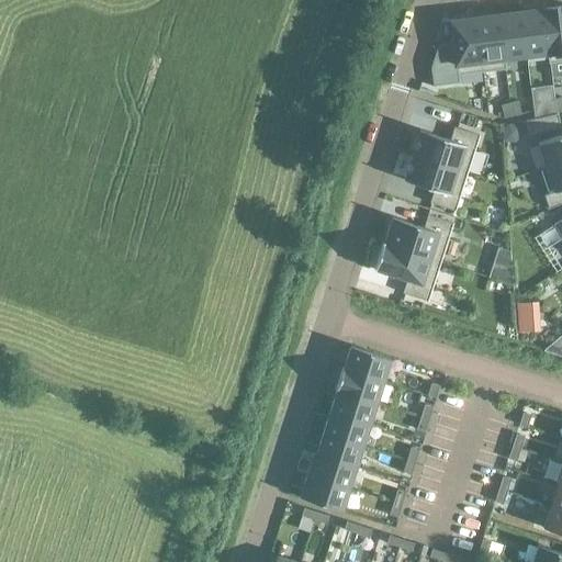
[(561,62),(561,7),(542,9),(542,10),(548,53),(547,53),(548,64),(561,62)]
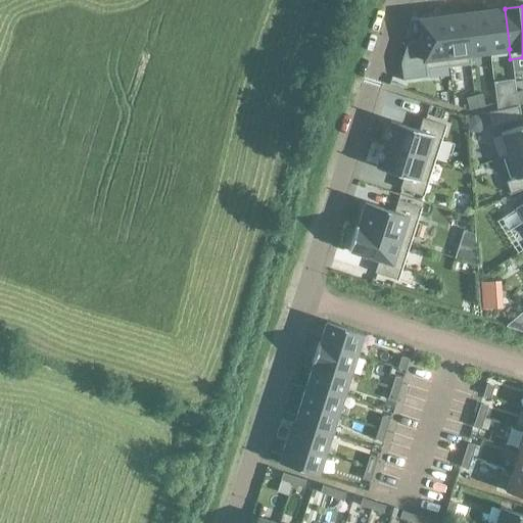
[(510,49),(505,9),(484,11),(489,52),(509,49),(510,49)]
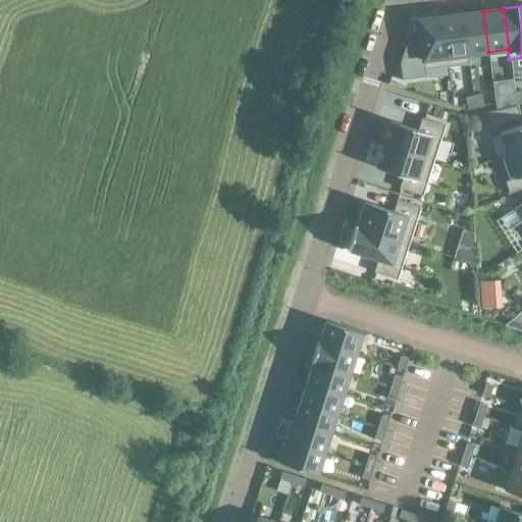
[(488,52),(483,11),(463,14),(468,54),(469,54),(488,52)]
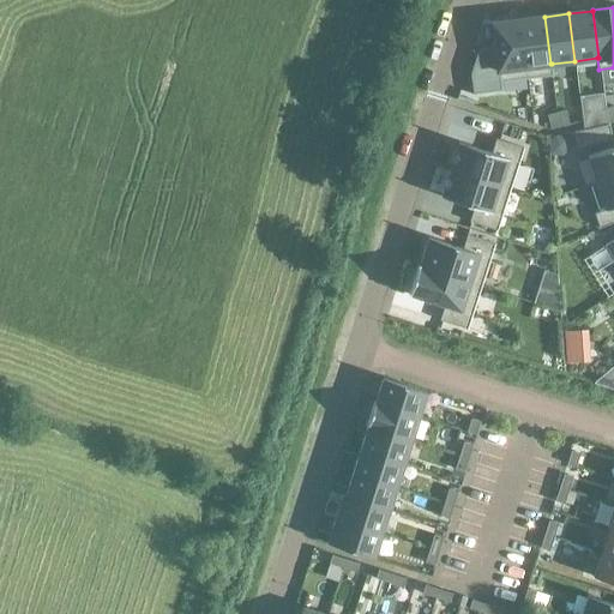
[(551,64),(545,17),(521,19),(528,79),(553,76),(552,64),(551,64)]
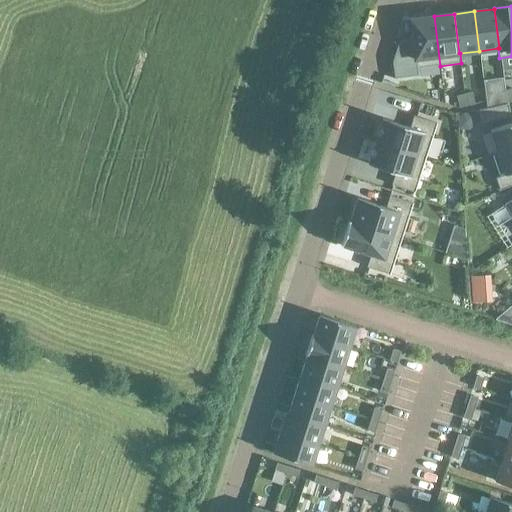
[(440,66),(434,16),(410,19),(413,40),(400,42),(393,62),(395,77),(417,75),(416,69),(440,66)]
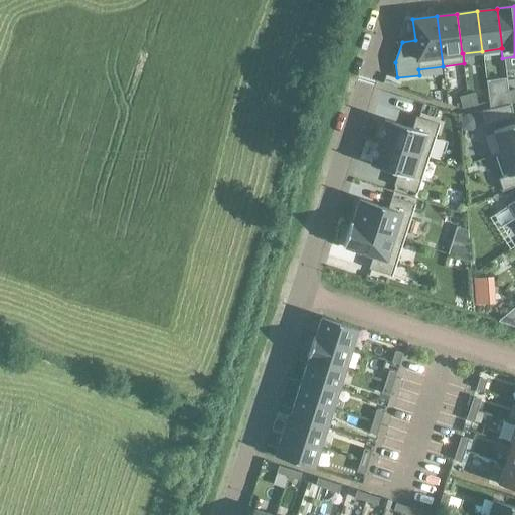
[(510,103),(508,92),(500,93),(503,105),(510,103)]
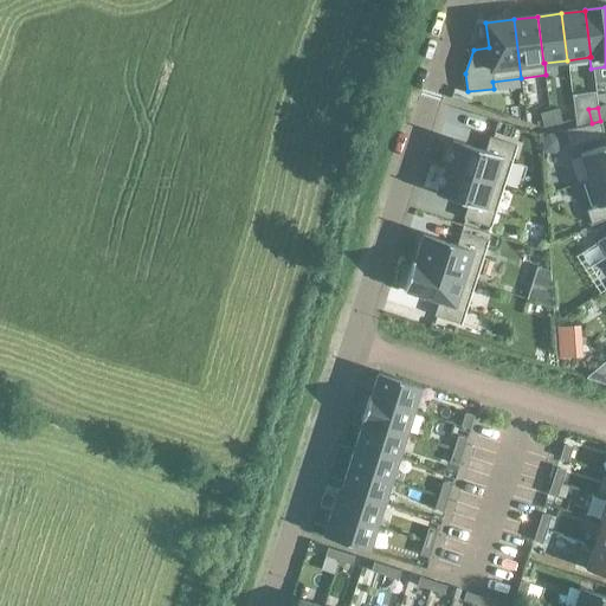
[(561,123),(559,109),(549,111),(552,126),(561,123)]
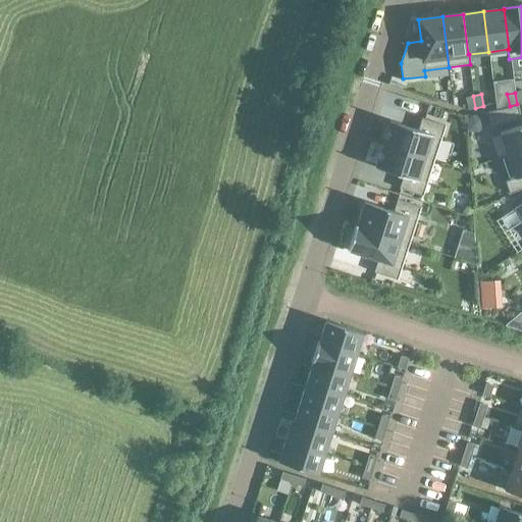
[(475,108),(473,96),(465,98),(468,109),(475,108)]
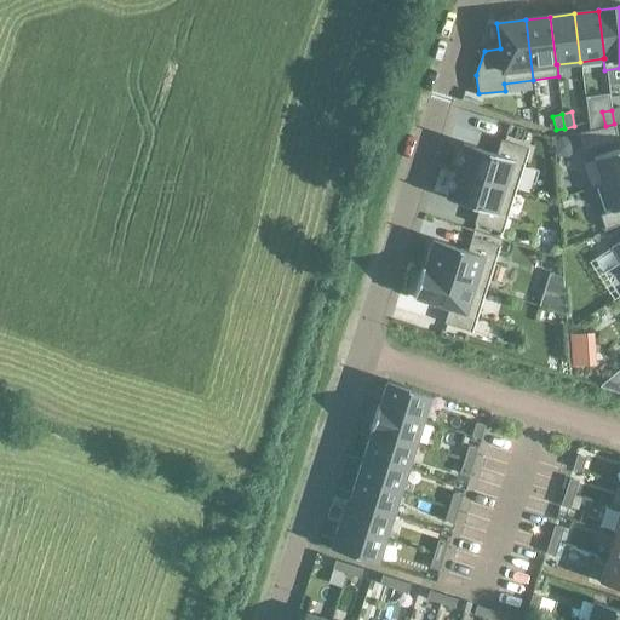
[(618,141),(614,126),(579,135),(583,149),(618,141)]
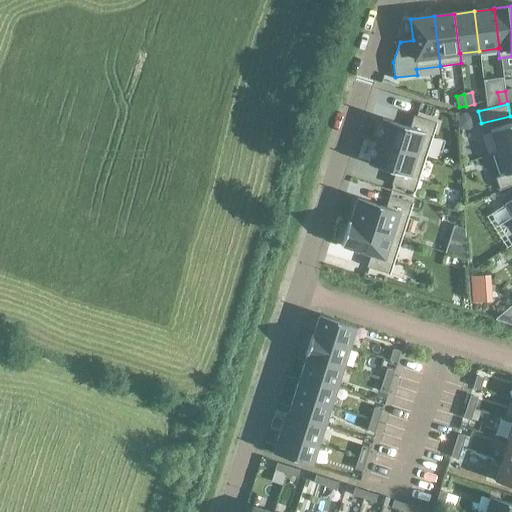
[(425,157),(437,121),(414,114),(410,128),(382,119),(375,142),(425,157)]
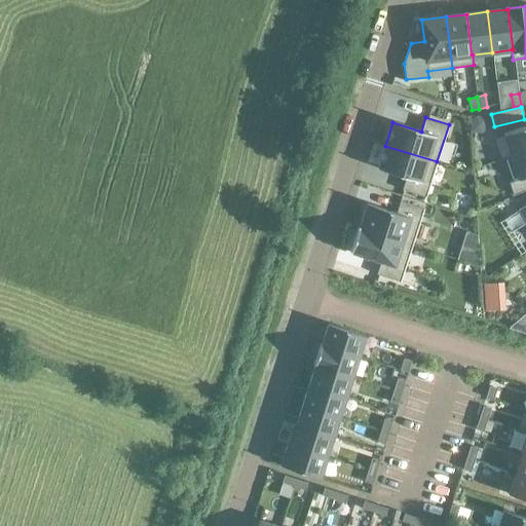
[(525,151),(525,125),(503,134),(511,157),(525,151)]
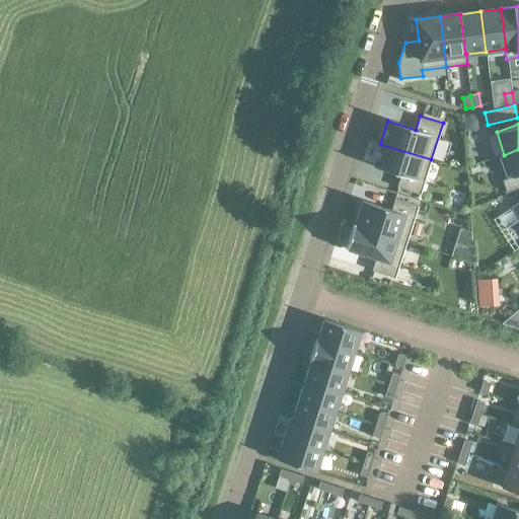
[(420,195),(431,159),(380,144),(373,166),(403,176),(399,189),(420,195)]
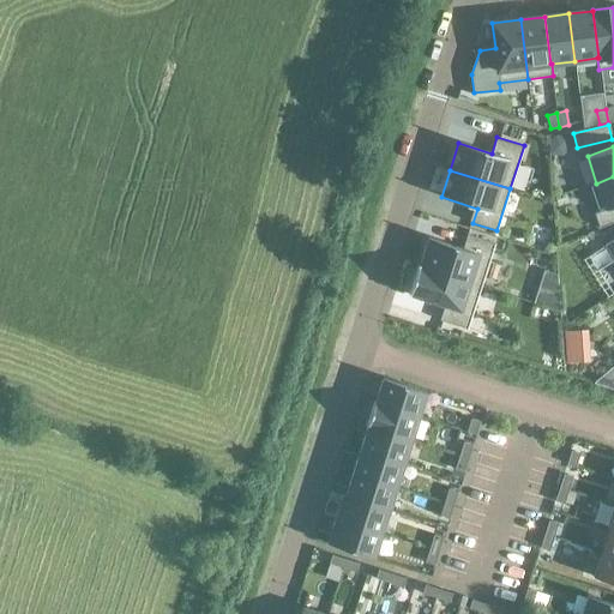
[(613,176),(596,184),(606,210),(594,214),(599,228),(613,222),(613,176)]
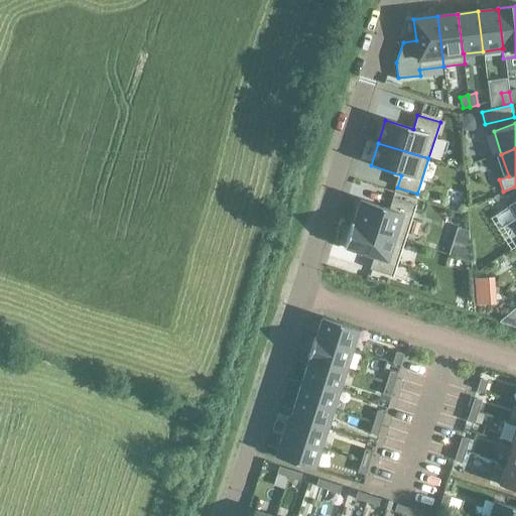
[(404,241),(415,205),(393,198),(389,210),(360,201),(352,224),(404,241)]
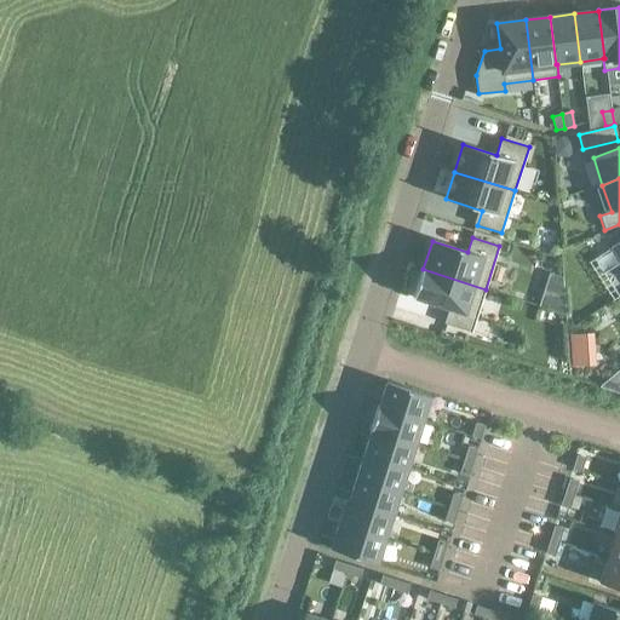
[(471,332),(486,290),(423,269),(412,298),(449,309),(445,323),(471,332)]
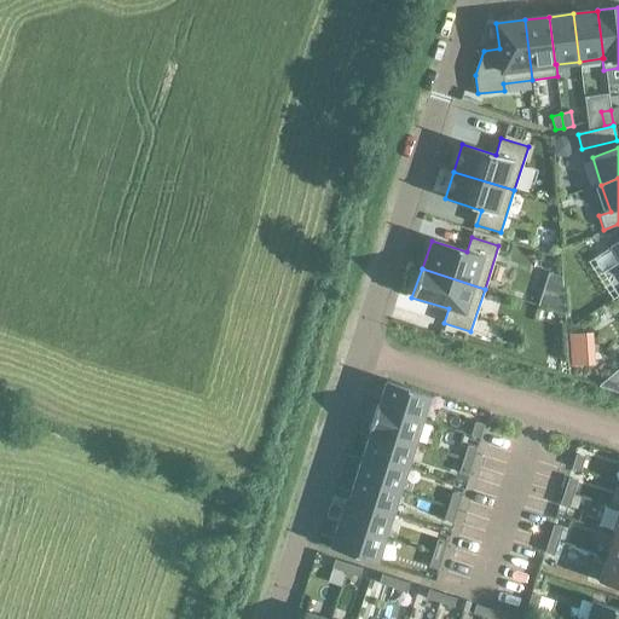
[(568,346),(593,345),(593,333),(568,334),(568,346)]
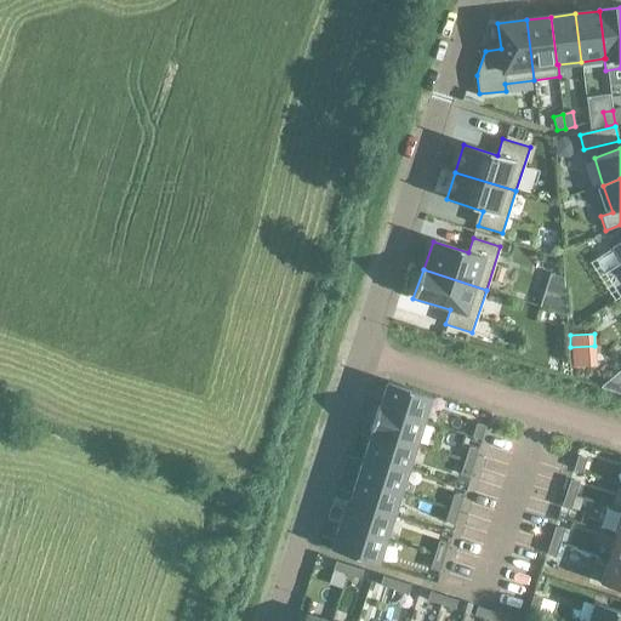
[(620,369),(599,387),(620,393),(620,369)]
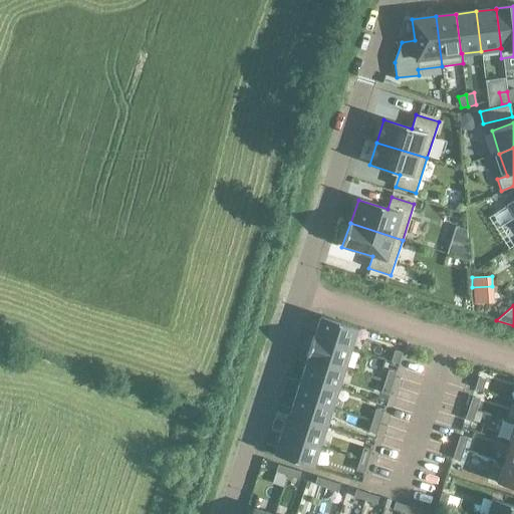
[(350,349),(357,328),(320,317),(314,336),(313,337),(350,349)]
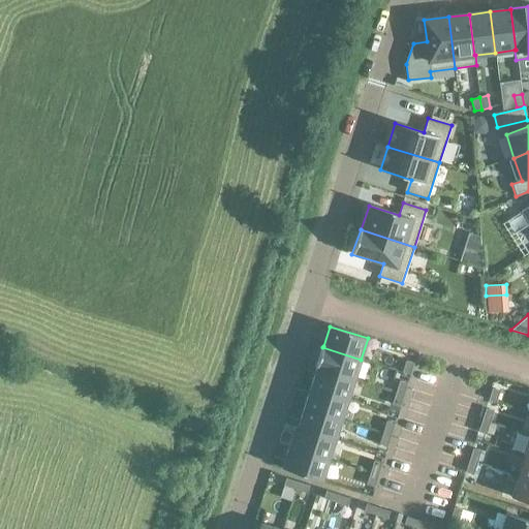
[(354,379),(361,360),(322,347),(323,346),(322,346),(315,368),(316,368),(316,367),(354,379)]
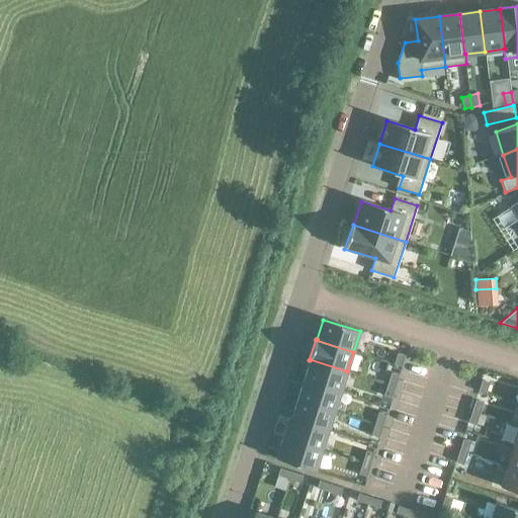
[(402,367),(405,355),(398,353),(394,365),(402,367)]
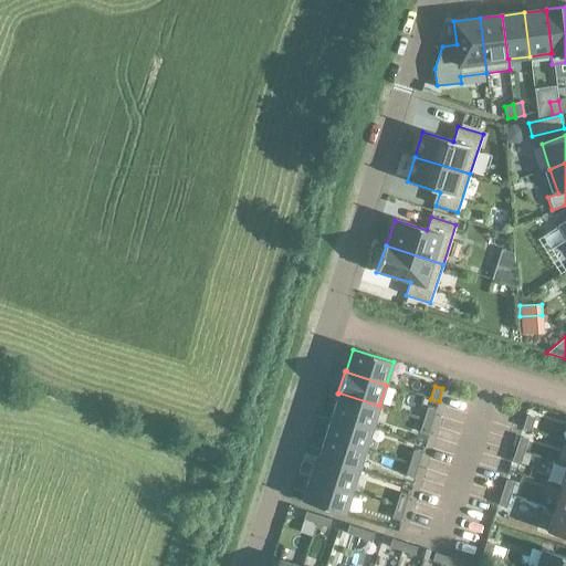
[(373,428),(379,406),(338,392),(338,394),(332,415),(373,428)]
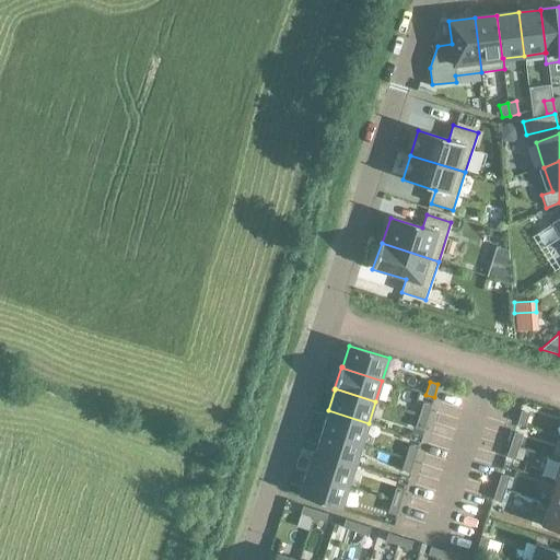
[(427,418),(431,406),(422,403),(419,416),(427,418)]
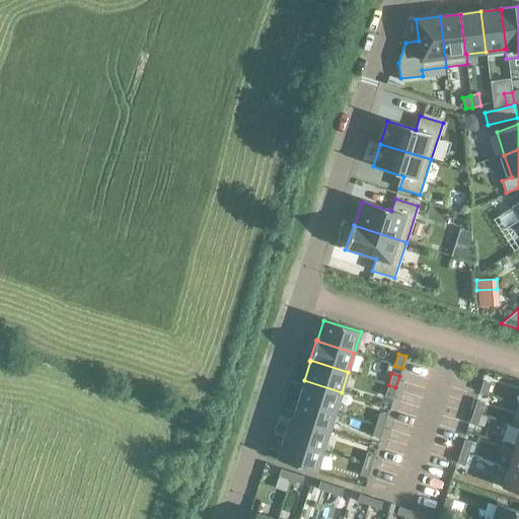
[(335,412),(342,392),(304,380),(298,399),(335,412)]
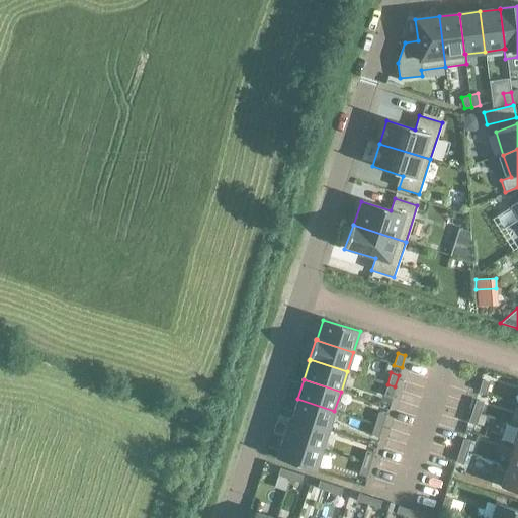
[(486,395),(490,382),(482,380),(478,392),(486,395)]
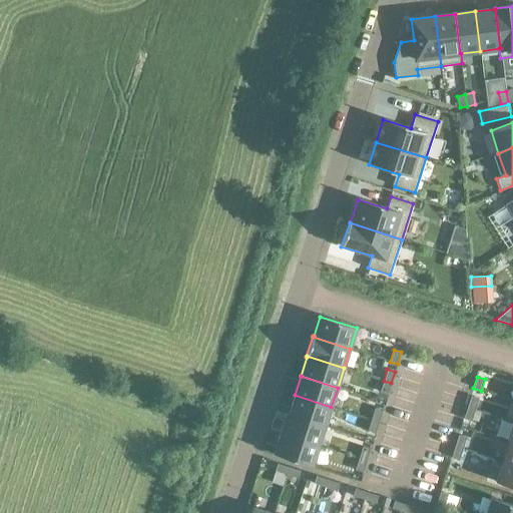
[(388,395),(391,383),(384,381),(380,392),(388,395)]
